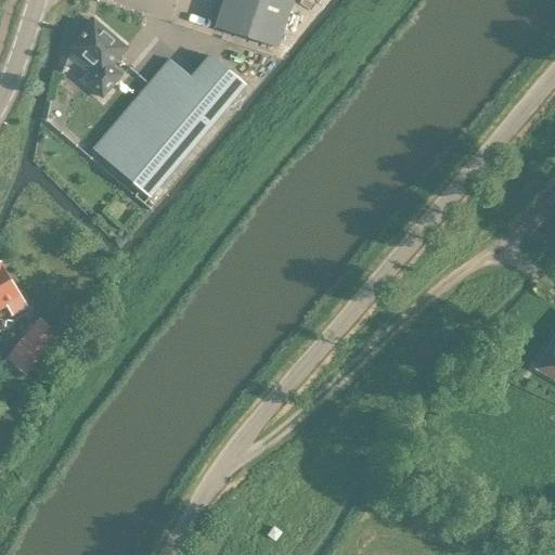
[(223,0),(215,28),(278,49),(293,0),(223,0)]
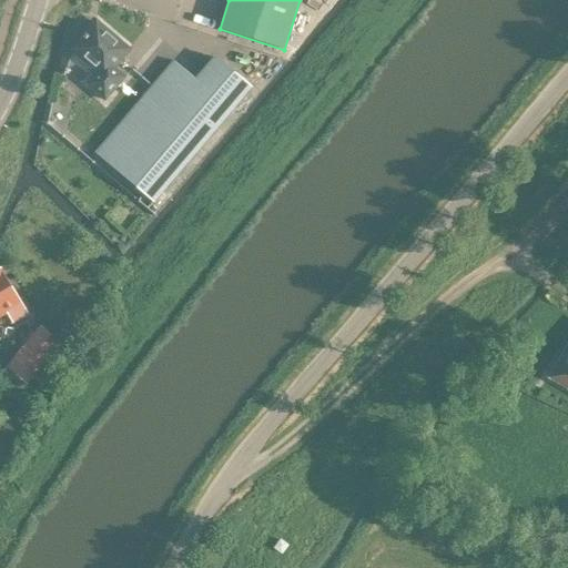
[(113,68),(128,50),(95,22),(72,50),(97,71),(85,84),(104,100),(124,77),(113,68)]
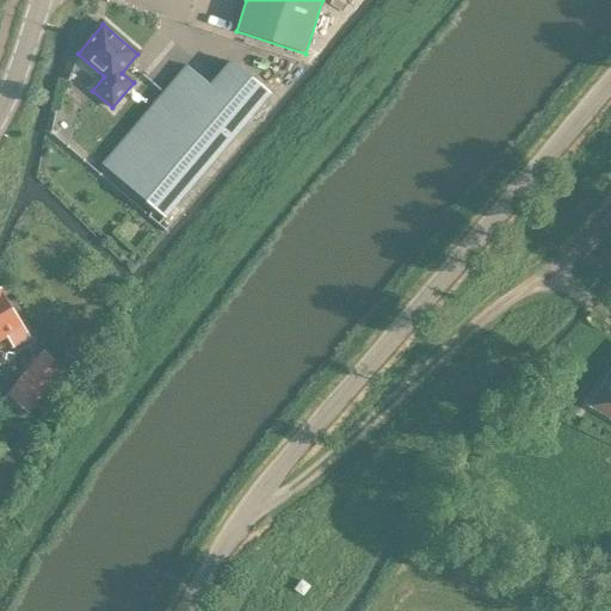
[(164,218),(269,94),(229,61),(208,86),(184,67),(100,165),(164,218)]
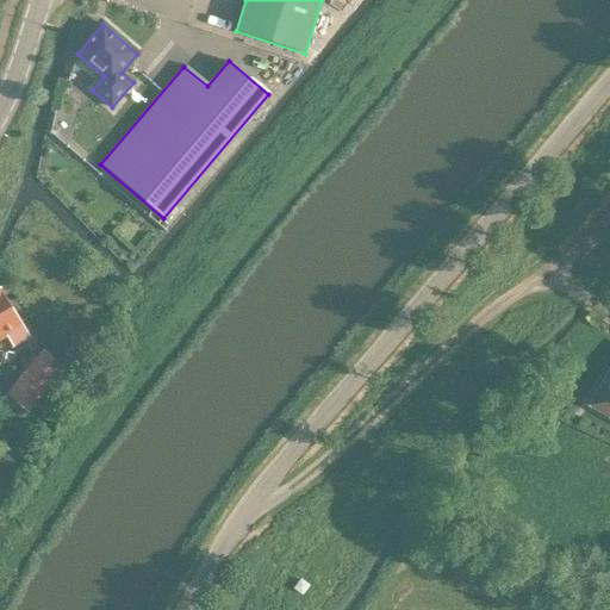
[(1,291),(0,291),(0,343),(7,340),(12,349),(31,337),(1,291)]
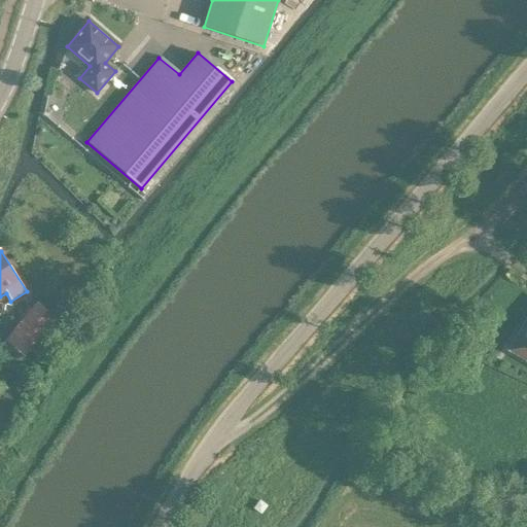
[(36,304),(8,343),(31,359),(60,321),(36,304)]
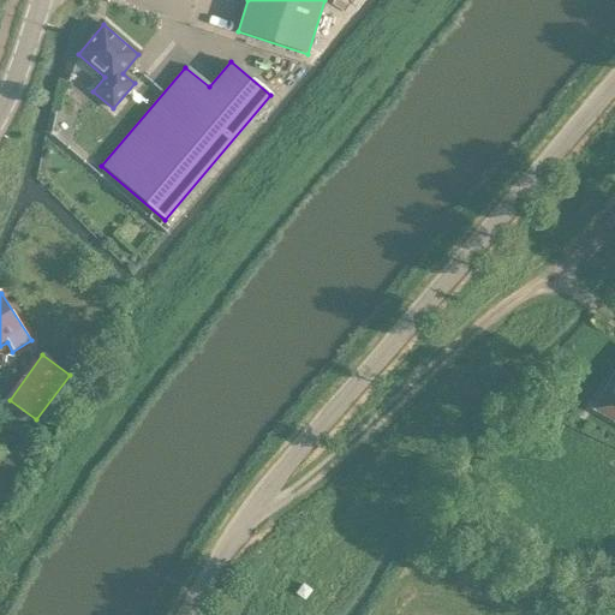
[(614,372),(593,410),(614,422),(614,372)]
